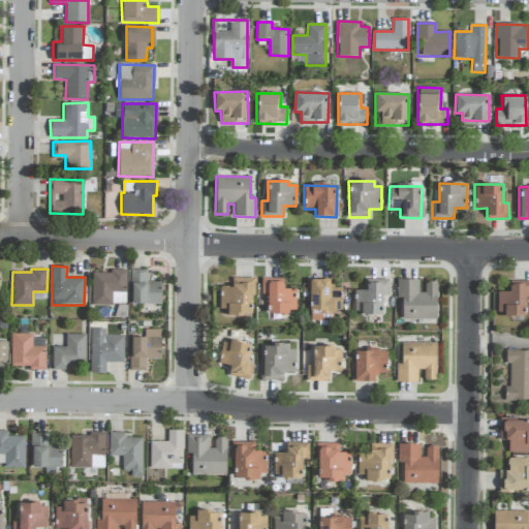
[(92,273),(91,304),(125,305),(126,270),(110,269),(109,273),(92,273)]
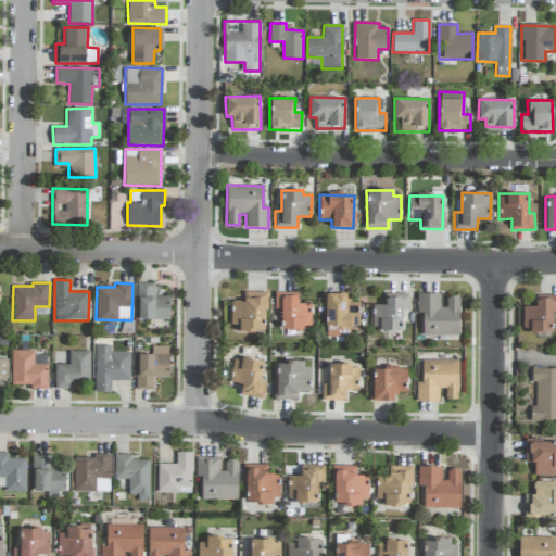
[(169,297),(154,295),(154,283),(138,283),(137,319),(169,319),(169,297)]
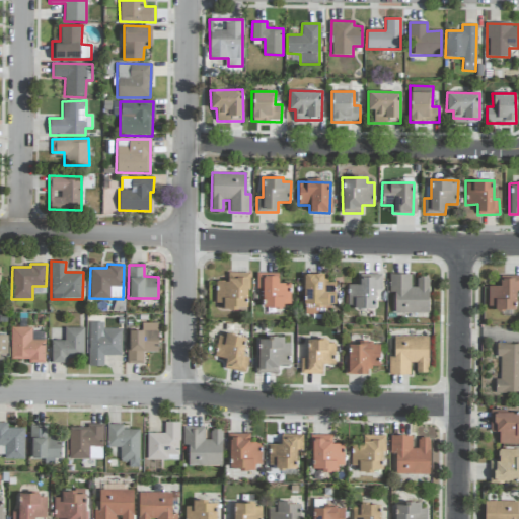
[(228,281),(215,282),(215,307),(248,306),(247,273),(227,273),(228,281)]
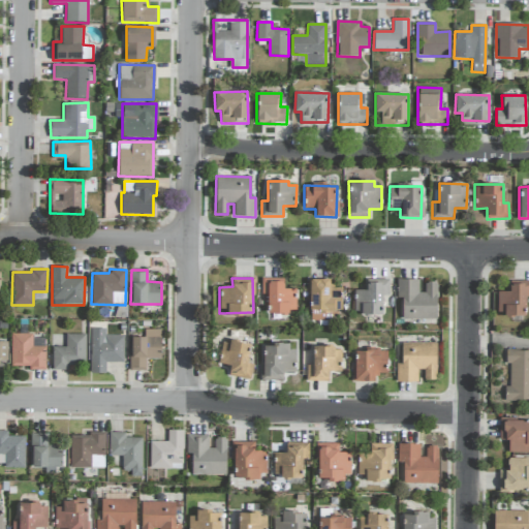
[(283,288),(283,279),(261,278),(261,306),(270,306),(269,312),(296,313),(296,288),(283,288)]
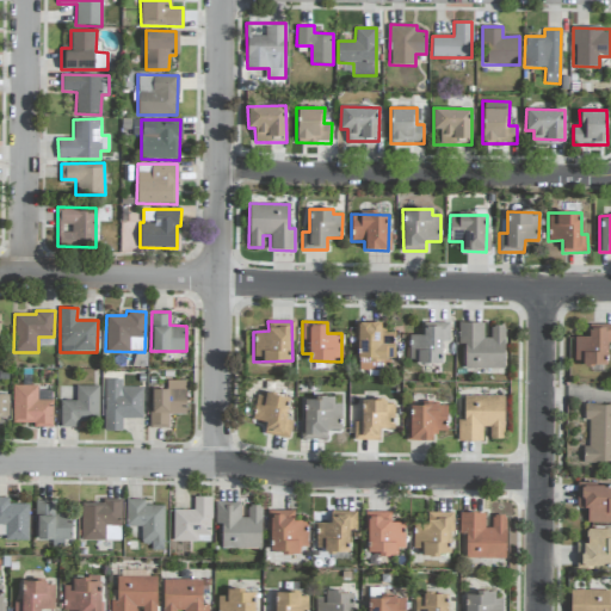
[(395,332),(381,332),(381,322),(357,322),(356,370),(384,370),(386,357),(394,357),(395,332)]
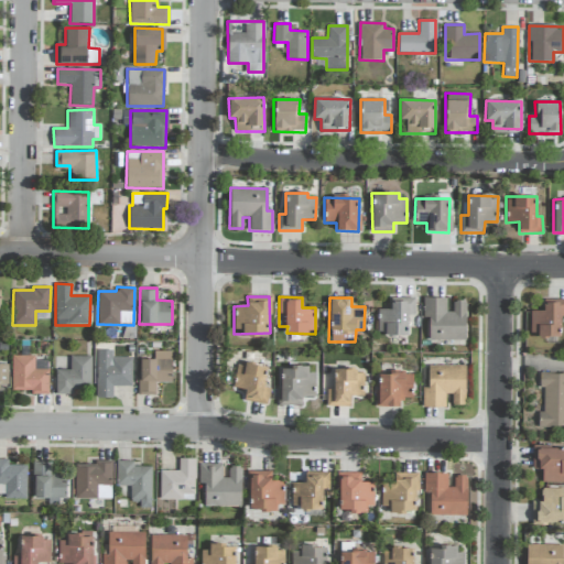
[(391,310),(378,308),(377,334),(408,335),(408,315),(414,315),(414,297),(391,297),(391,310)]
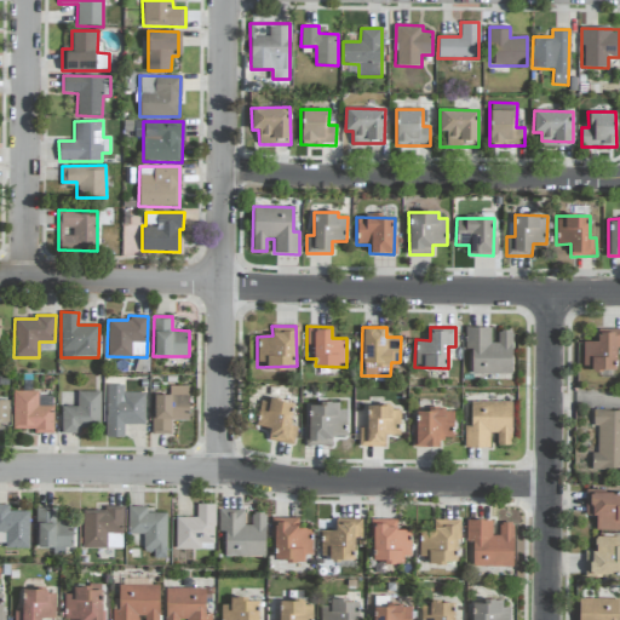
[(511,374),(512,331),(498,331),(498,343),(491,343),(491,328),(469,327),(468,373),(511,374)]
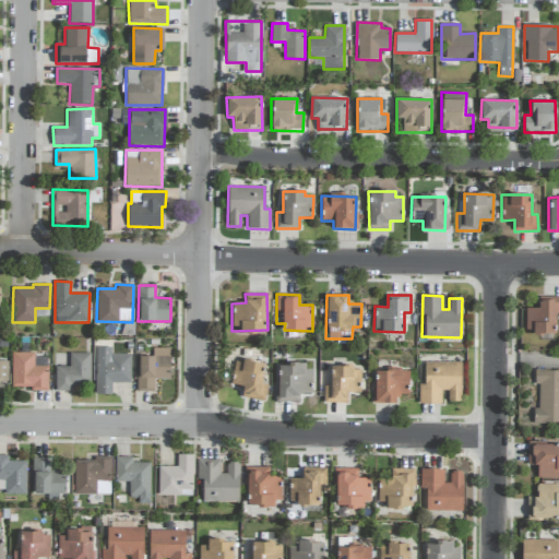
[(526,308),(525,333),(555,333),(556,313),(558,313),(558,296),(539,296),(539,308),(526,308)]
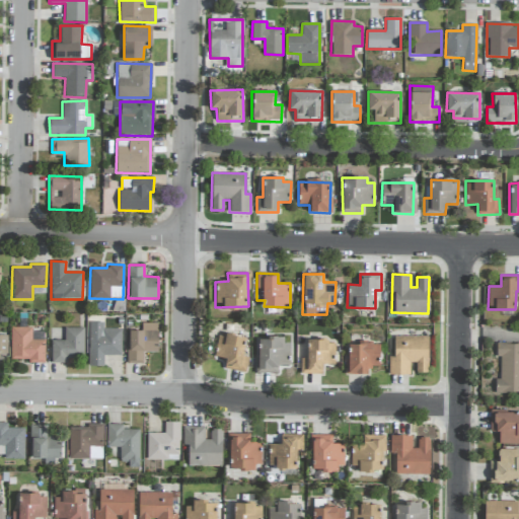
[(103,322),(89,321),(88,366),(103,366),(103,355),(121,356),(121,328),(103,328),(103,322)]
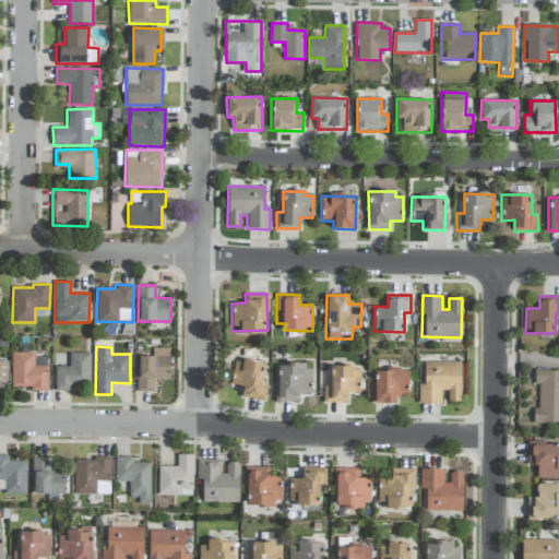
[(170,348),(153,347),(152,356),(139,356),(138,391),(154,392),(154,379),(169,379),(170,348)]
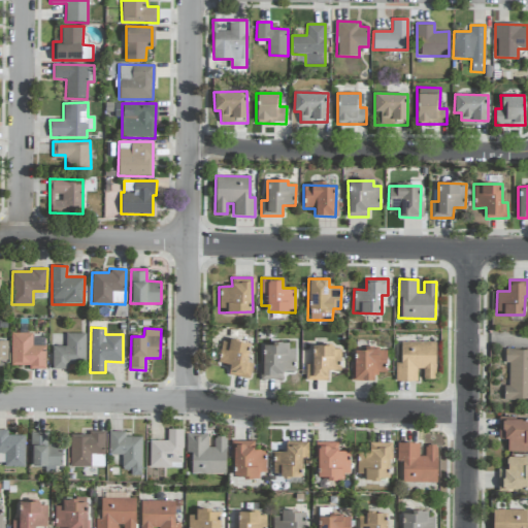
[(44,367),(45,347),(31,347),(31,333),(11,332),(10,367),(44,367)]
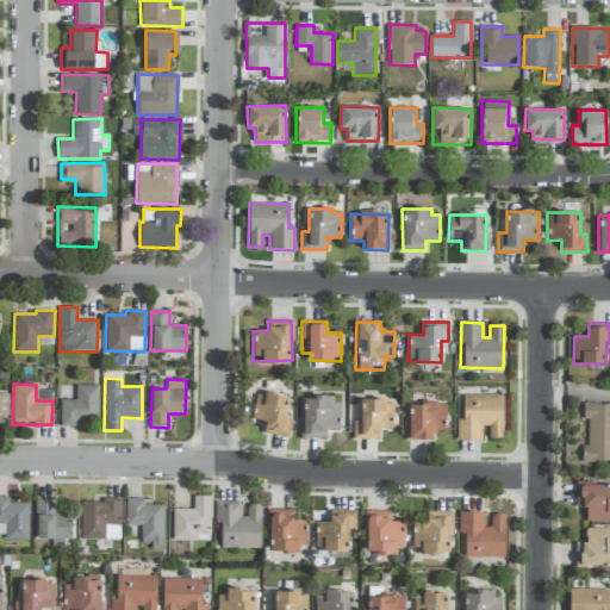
[(60,425),(78,427),(78,422),(98,422),(99,385),(75,385),(75,400),(61,400),(60,425)]
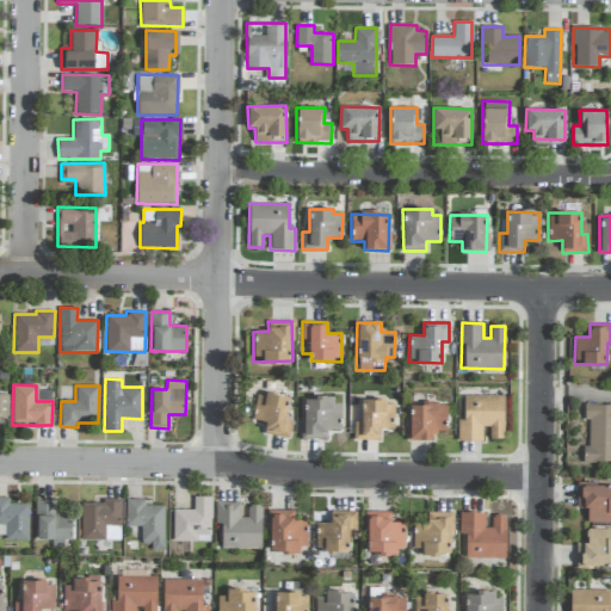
[(290,399),(257,393),(253,420),(265,421),(264,433),(289,438),(292,420),(287,419),(290,399)]
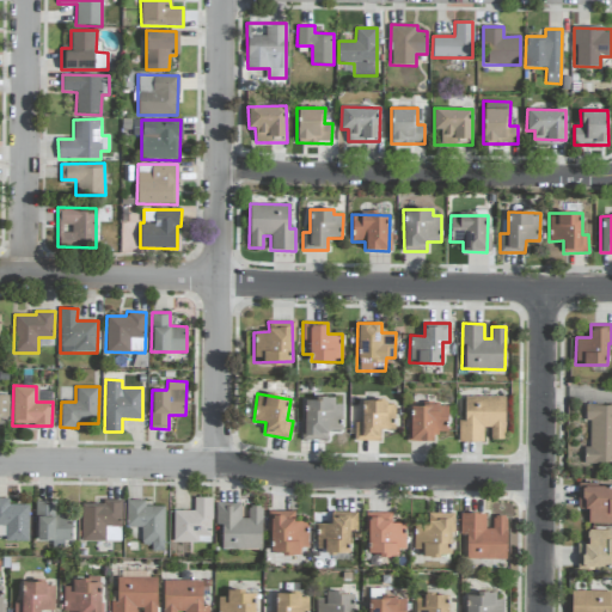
[(505,397),(464,396),(464,421),(458,421),(458,442),(483,442),(483,427),(490,428),(490,439),(505,440),(505,397)]
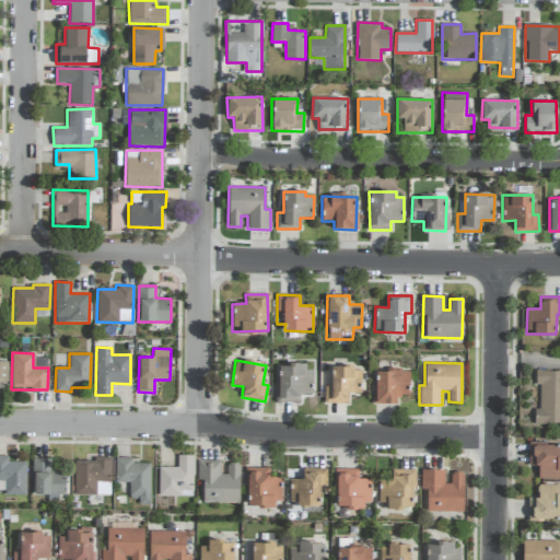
[(313,395),(313,370),(305,370),(305,364),(278,364),(277,403),(299,403),(299,395),(313,395)]
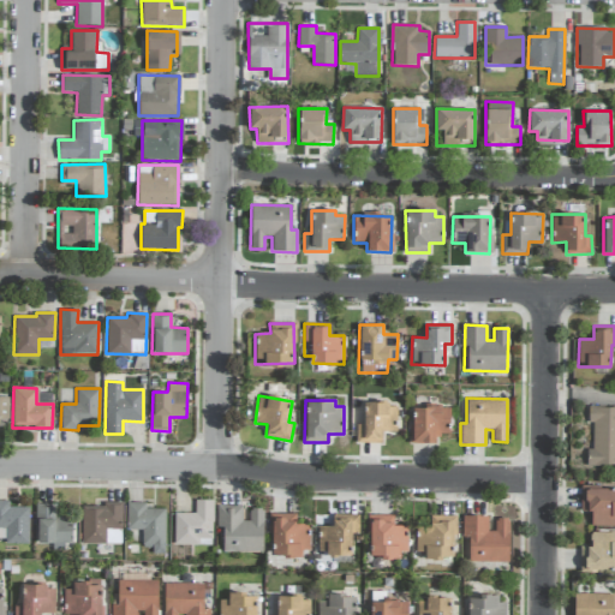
[(396,433),(396,407),(388,406),(388,402),(365,401),(365,425),(357,424),(357,442),(382,443),(383,431),(396,433)]
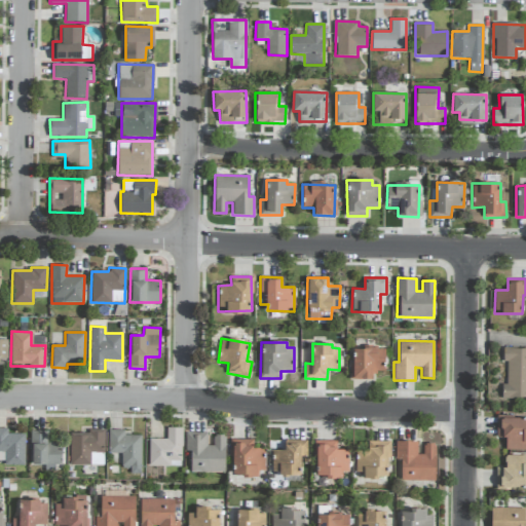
[(351,379),(372,379),(372,371),(384,371),(384,348),(351,348),(351,379)]
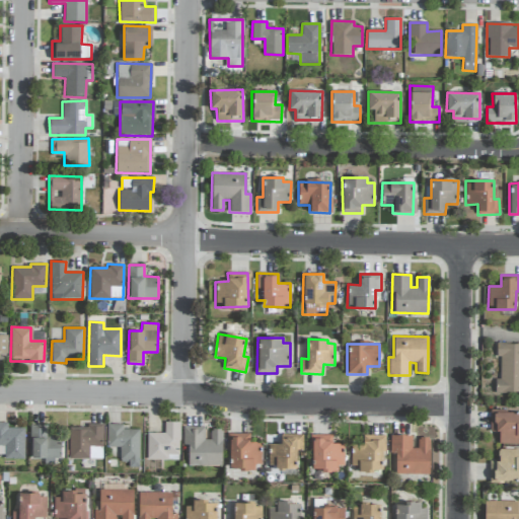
[(518,396),(518,344),(498,344),(498,379),(495,379),(495,392),(518,393),(518,397),(518,396)]
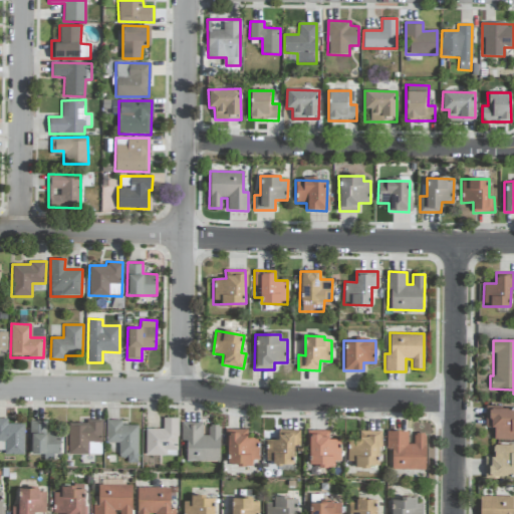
[(513,408),(485,408),(485,427),(494,427),(494,439),(513,439),(513,408)]
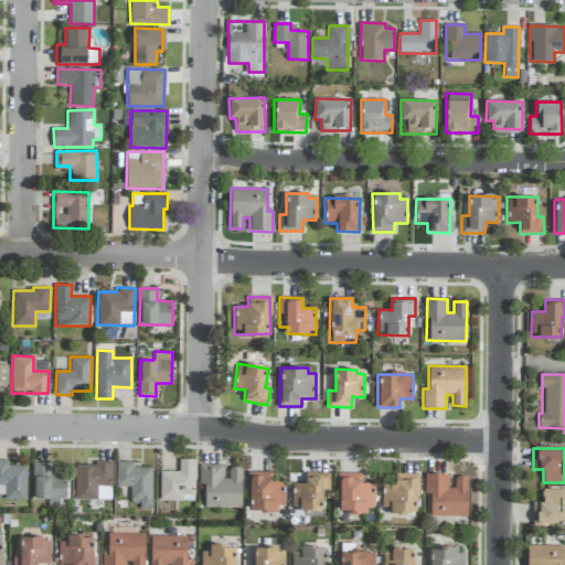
[(27,466),(8,466),(8,460),(0,459),(0,484),(4,484),(4,500),(25,500),(27,466)]
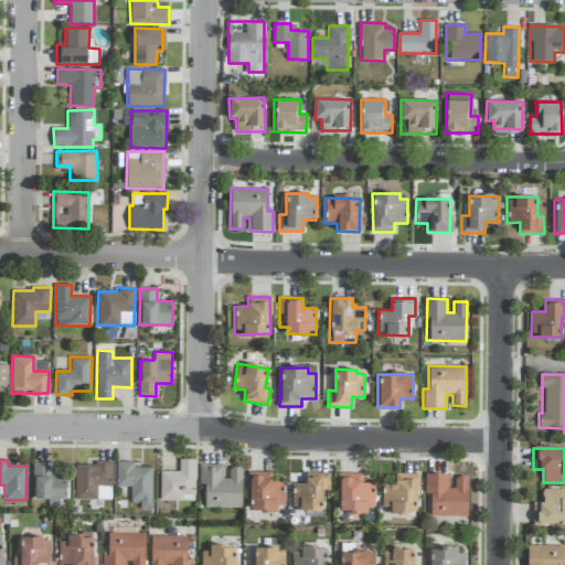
[(159,501),(194,501),(195,459),(179,459),(179,471),(160,471),(159,501)]
